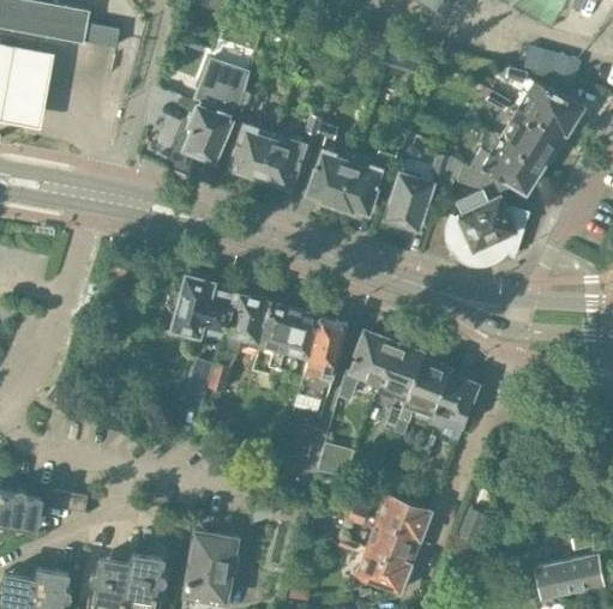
[(0,0),(0,29),(83,44),(85,46),(85,43),(102,47),(118,49),(121,31),(88,25),(89,14),(91,14),(91,13),(89,12),(19,0),(0,0)]
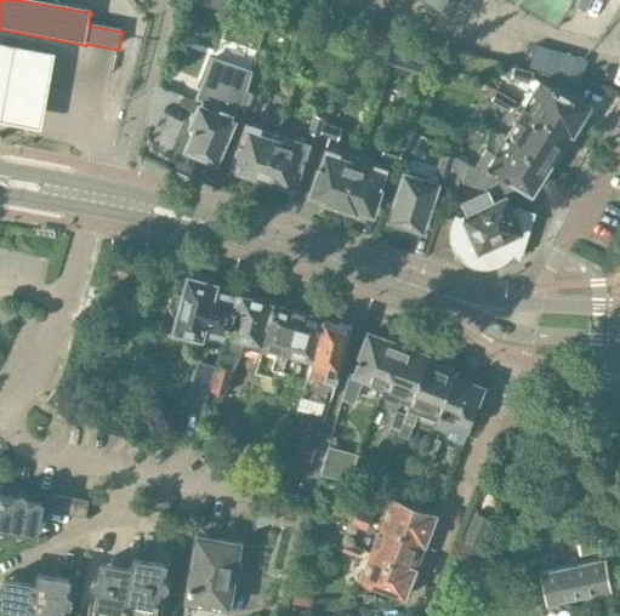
[(215,0),(192,0),(192,6),(212,11),(215,0)]
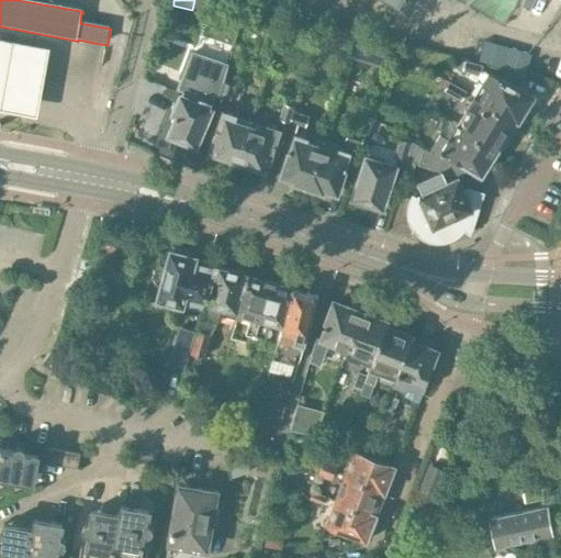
[(360,35),(355,52),(385,62),(390,45),(360,35)]
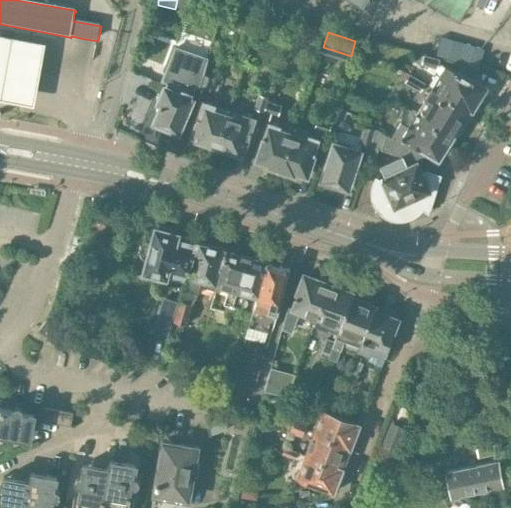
[(44,43),(0,34),(0,99),(33,106),(33,102),(38,75),(42,52),(44,43)]
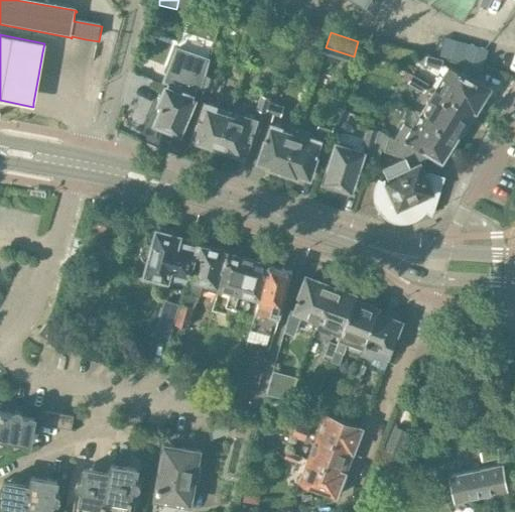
[(446,40),(441,60),(483,72),(489,51),(446,40)]
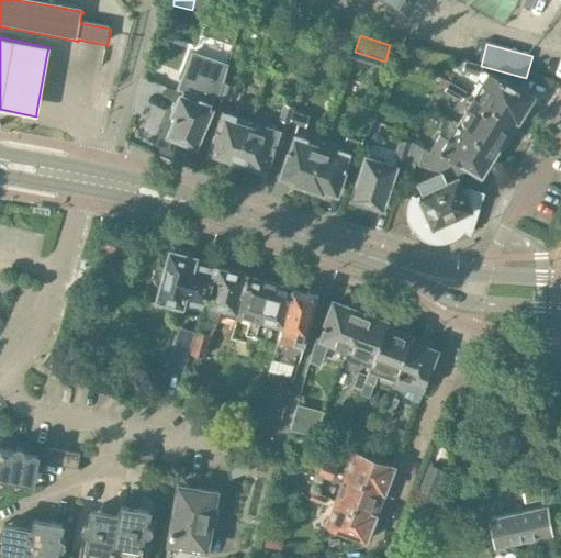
[(219,99),(223,84),(228,66),(227,66),(226,68),(192,55),(180,85),(186,87),(175,115),(178,116),(169,136),(172,137),(171,141),(183,146),(184,144),(197,148),(213,105),(215,98),(219,99)]
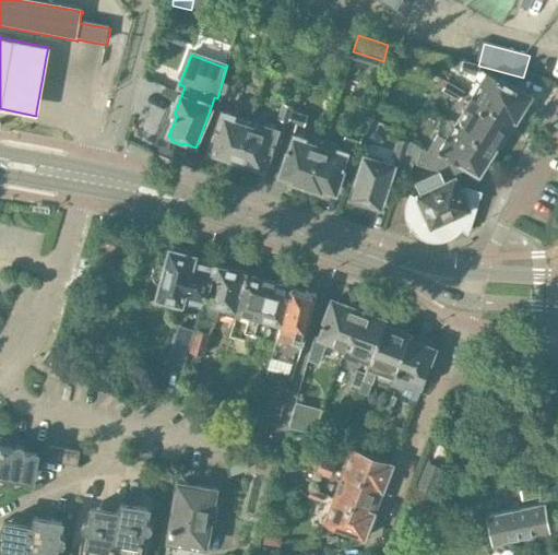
[(482,70),(464,65),(462,75),(478,80),(482,70)]
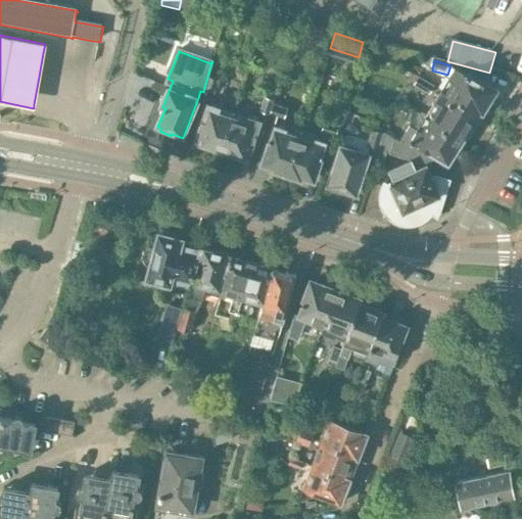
[(441,93),(441,94),(478,116),(480,113),(483,111),(494,93),(467,77),(467,78),(457,72),(455,73),(448,82),(453,84),(445,95),(441,93)]
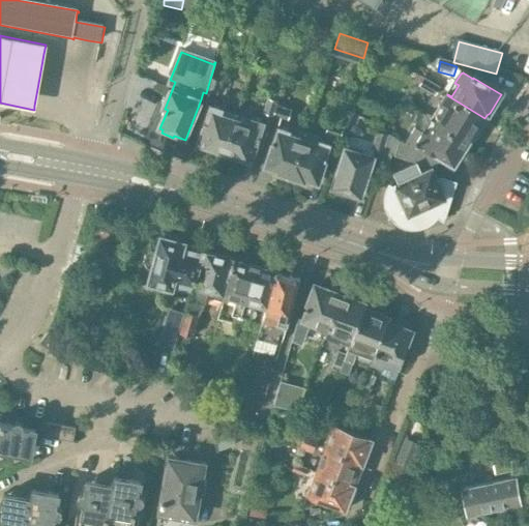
[(221,82),(210,79),(206,93),(216,96),(221,82)]
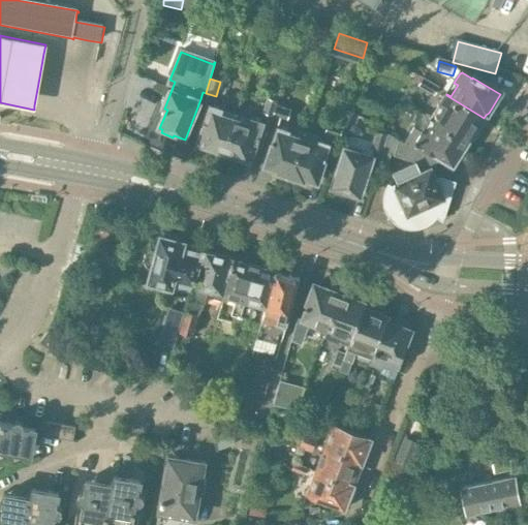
[(434,99),(439,91),(424,82),(418,90),(434,99)]
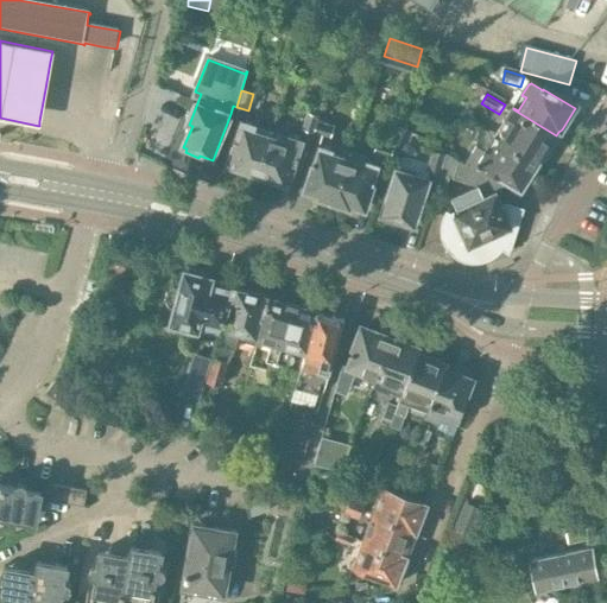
[(556,135),(513,109),(504,125),(498,121),(489,135),(499,141),(539,167),(547,156),(547,152),(556,135)]
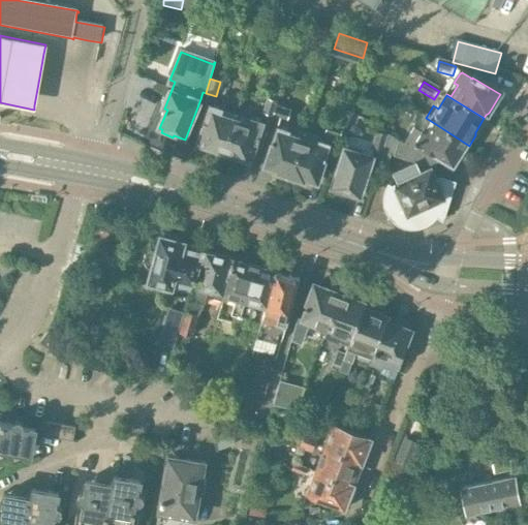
[(264,116),(273,118),(276,107),(278,102),(268,99),(264,116)]
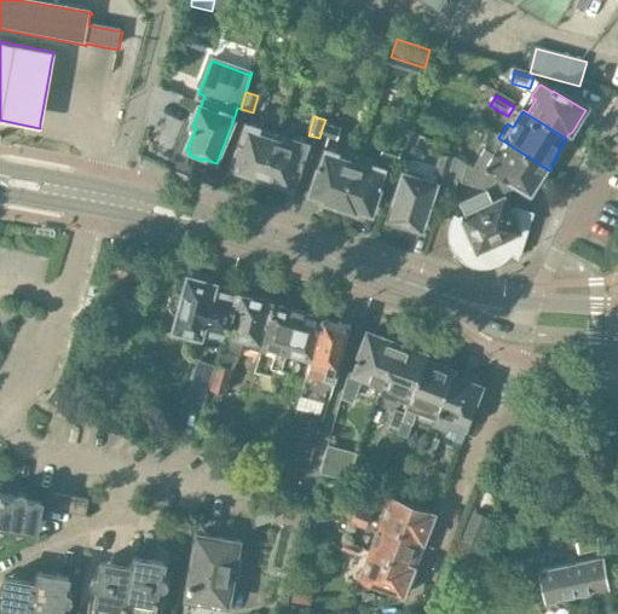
[(261,184),(277,137),(261,132),(263,129),(244,123),(237,146),(240,146),(232,171),(248,177),(252,180),(261,184)]
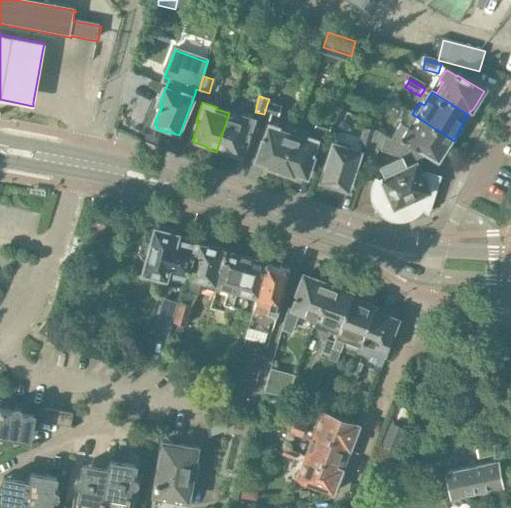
[(282,108),(267,104),(264,114),(279,118),(282,108)]
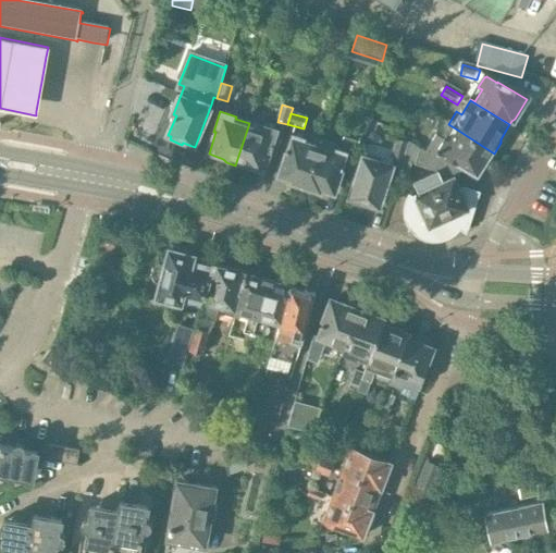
[(263,127),(249,123),(235,166),(245,169),(249,167),(263,171),(270,150),(272,151),(279,131),(263,125),(263,127)]
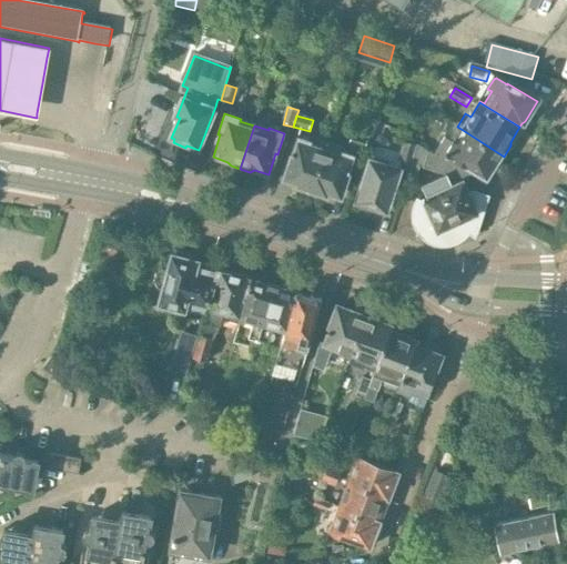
[(498,167),(504,157),(466,132),(457,147),(447,140),(436,158),(418,147),(413,167),(447,178),(423,188),(427,200),(425,201),(425,202),(418,205),(417,208),(416,211),(415,214),(415,217),(415,220),(415,223),(416,227),(417,229),(418,232),(419,234),(422,237),(424,239),(426,241),(428,243),(431,244),(434,245),(436,247),(439,248),(443,248),(445,248),(448,248),(452,247),(454,245),(457,244),(459,243),(462,241),(464,240),(466,238),(468,234),(469,232),(477,237),(476,239),(477,239),(490,199),(465,190),(464,189),(474,172),(487,180),(494,169),(498,167)]
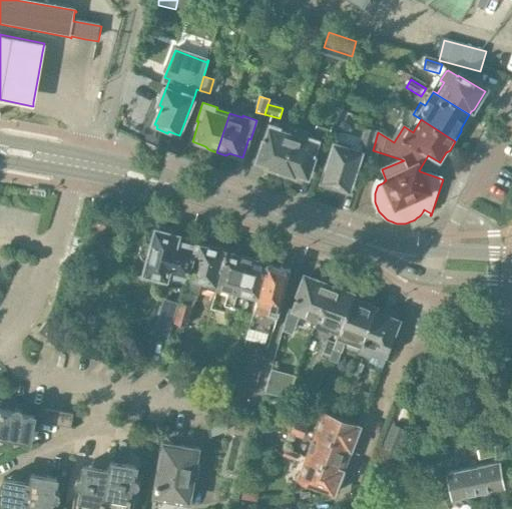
[(332,137),(335,126),(319,122),(316,132),(332,137)]
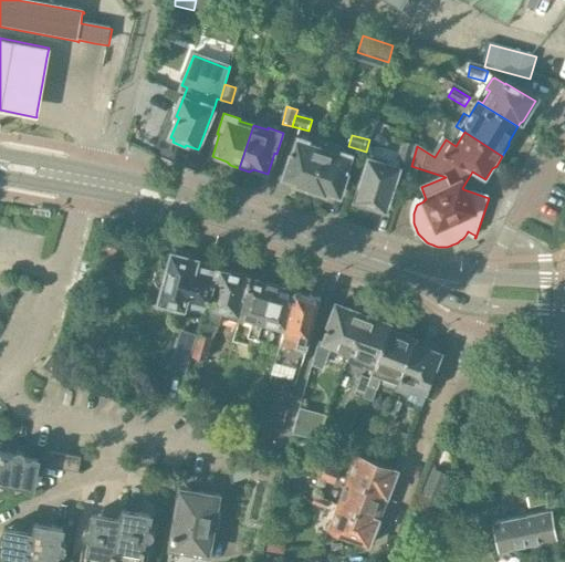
[(311,191),(324,148),(310,144),(311,142),(297,137),(290,159),(291,160),(284,180),(297,185),(301,188),(311,191)]
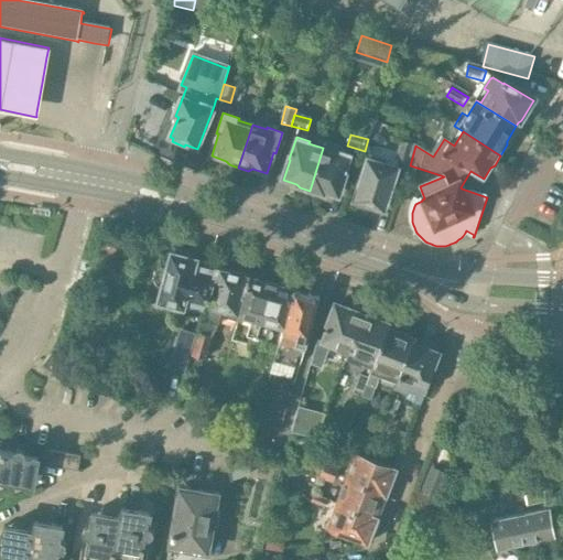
[(410,165),(415,146),(402,142),(398,157),(372,149),(368,162),(367,162),(355,202),(358,203),(359,207),(368,210),(370,207),(385,212),(400,163),(410,165)]
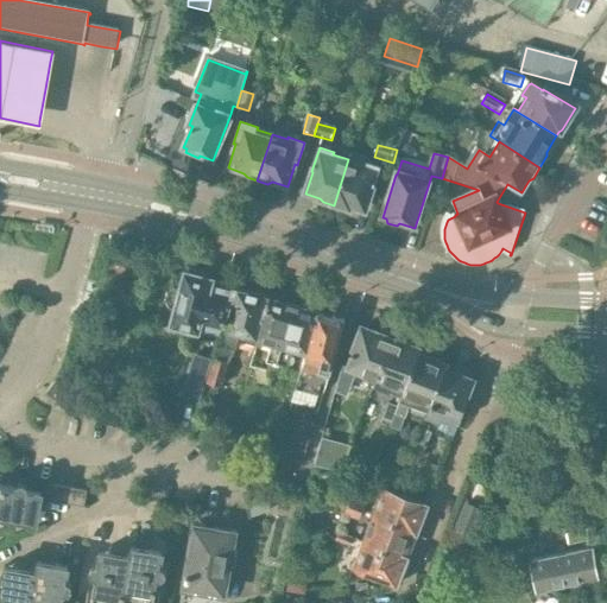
[(365,165),(348,159),(334,205),(345,209),(348,207),(364,211),(371,190),(373,190),(381,167),(366,163),(365,165)]
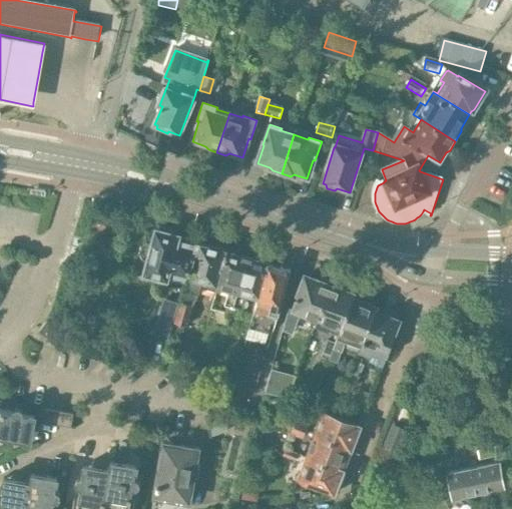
[(45,200),(46,193),(31,191),(30,197),(45,200)]
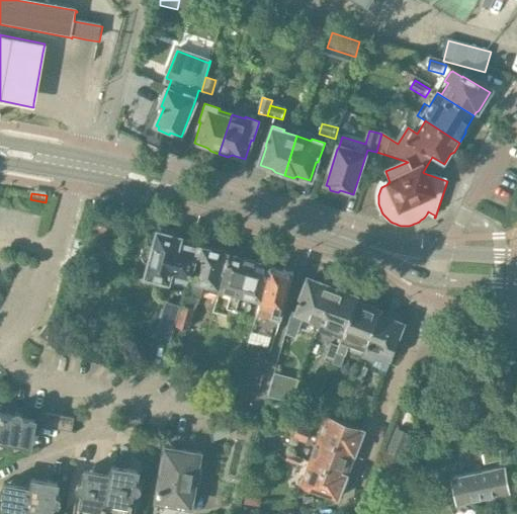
[(170,283),(180,242),(178,241),(174,235),(165,233),(161,234),(158,236),(154,249),(149,247),(143,251),(141,259),(145,265),(150,266),(147,280),(169,285),(170,283)]
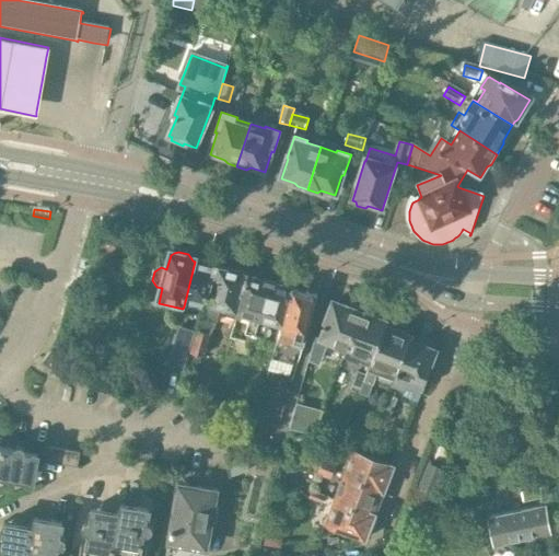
[(235,322),(247,277),(217,269),(206,313),(204,313),(196,340),(191,357),(204,360),(210,337),(216,329),(219,317),(235,322)]
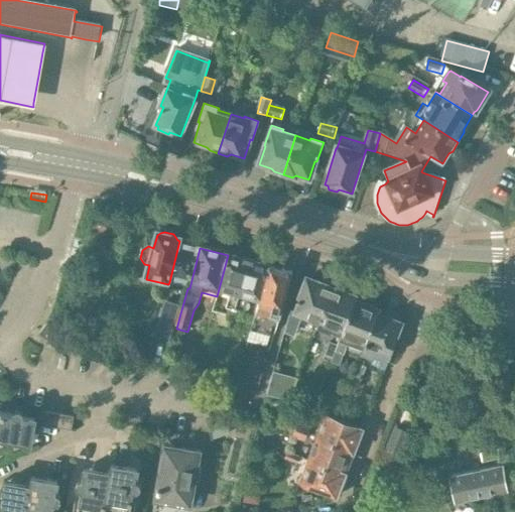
[(232,320),(249,261),(242,259),(243,256),(232,254),(231,256),(228,255),(217,296),(219,291),(231,294),(227,309),(228,310),(226,318),(232,320)]
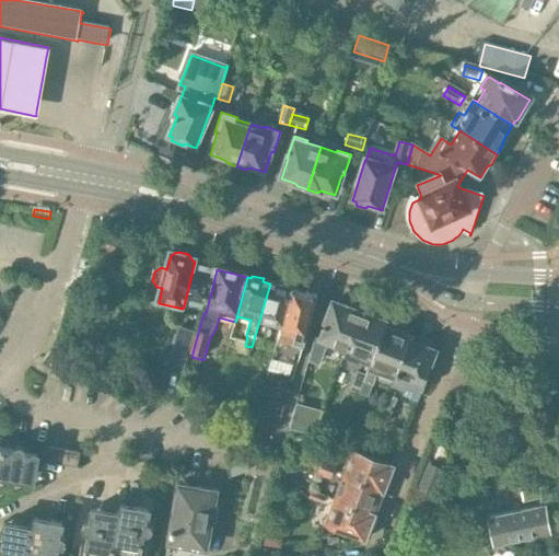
[(281,328),(292,292),(293,289),(290,288),(291,286),(279,284),(279,286),(270,284),(252,347),(259,349),(261,340),(264,342),(268,325),(281,328)]
